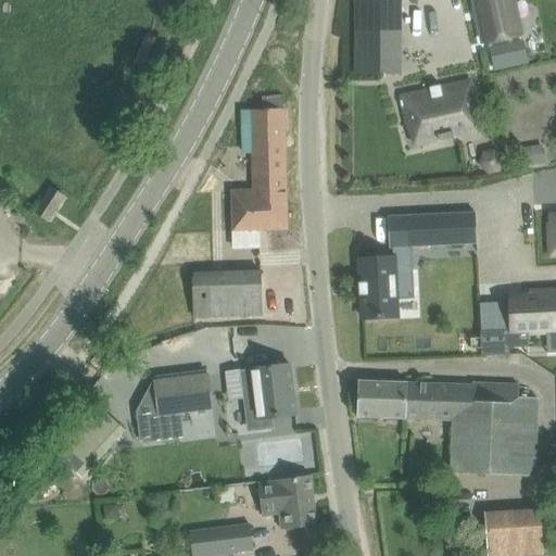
[(399,0),(354,0),(355,74),(399,74),(399,0)]
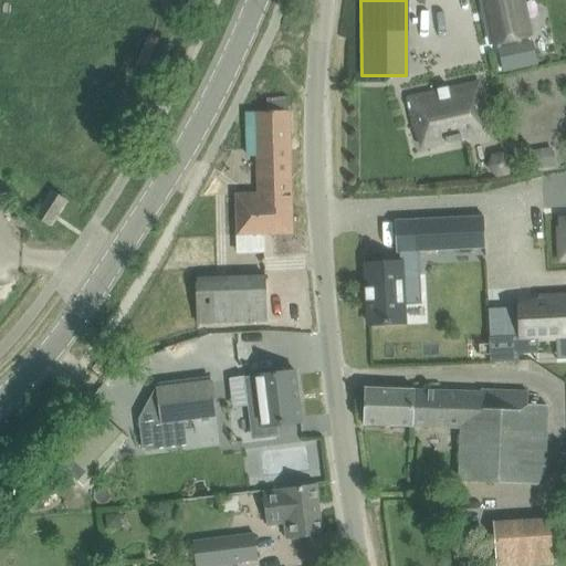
[(481,0),(492,44),(531,35),(522,0),(481,0)]
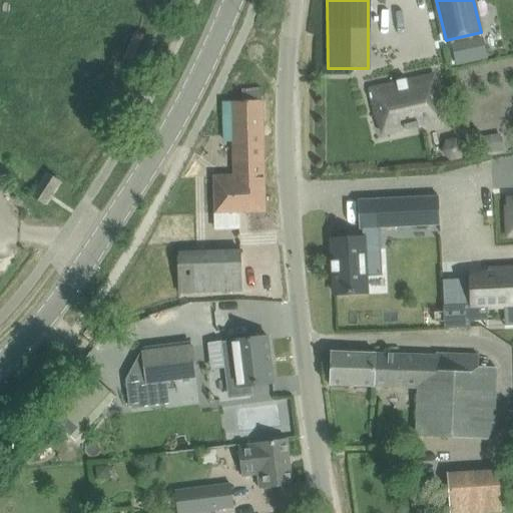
[(482,39),(465,43),(468,61),(486,57),(482,39)]
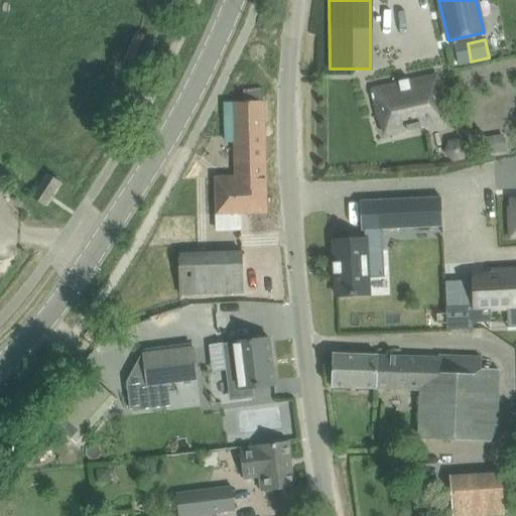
[(398,84),(371,90),(372,93),(371,94),(372,100),(374,100),(377,115),(387,113),(391,133),(407,130),(407,131),(421,128),(420,127),(430,124),(430,125),(440,123),(436,102),(441,101),(436,76),(409,82),(408,79),(407,80),(409,87),(401,89),(399,81),(398,82),(398,84)]
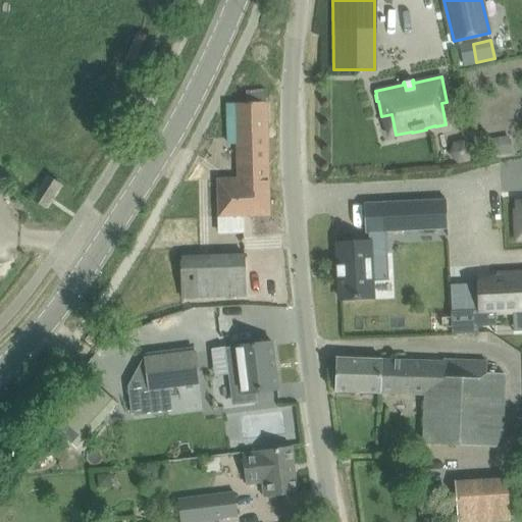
[(246,103),(227,103),(228,144),(238,144),(239,177),(239,178),(269,177),(267,102),(266,102),(266,90),(246,91),(246,103)]
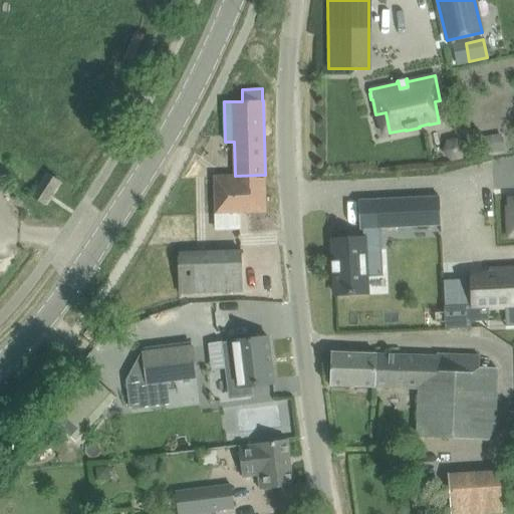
[(32,197),(44,205),(60,182),(47,174),(32,197)]
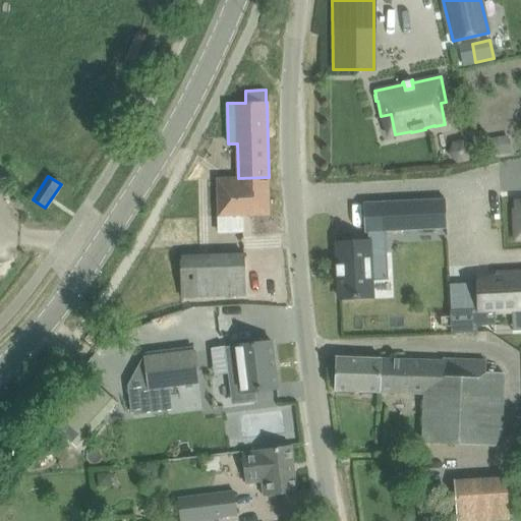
[(238,177),(217,178),(218,217),(243,217),(270,216),(269,178),(269,177),(238,178),(238,177)]
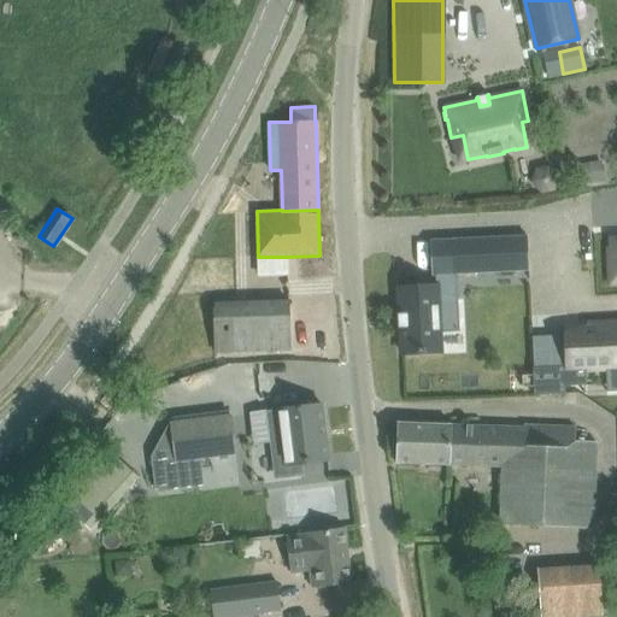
[(400,313),(398,313),(398,316),(400,315),(401,327),(398,327),(398,328),(401,328),(403,353),(418,353),(424,353),(424,352),(434,352),(440,351),(439,333),(440,333),(438,300),(458,299),(457,274),(529,270),(527,235),(430,241),(432,275),(435,275),(436,287),(399,288),(400,313)]
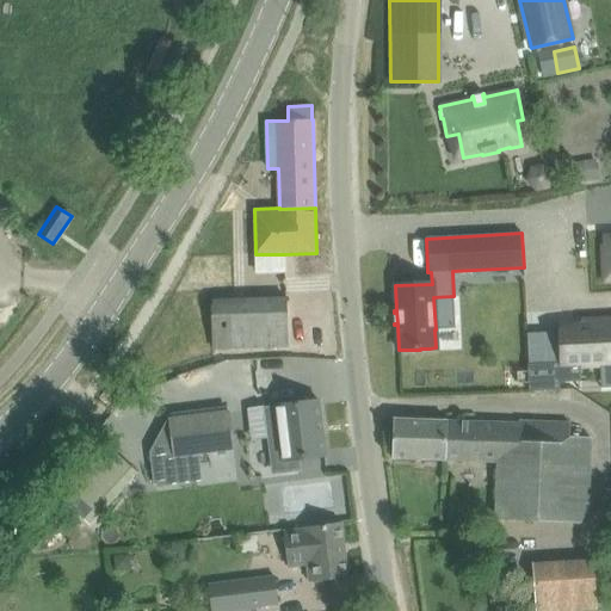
[(288,346),(287,298),(213,301),(214,349),(288,346)]
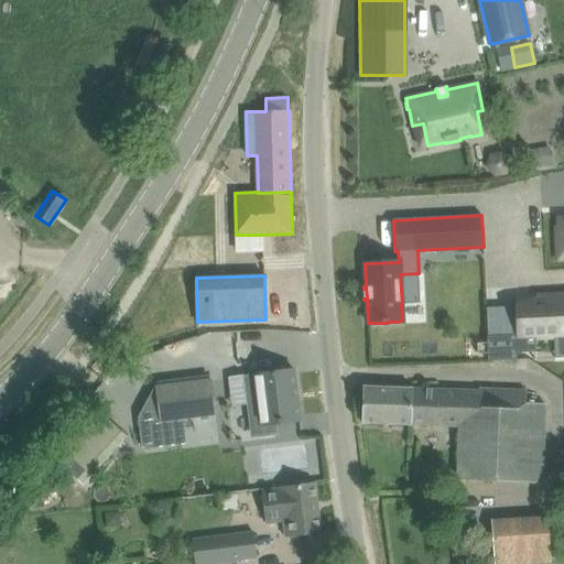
[(488,336),(487,337),(488,361),(518,359),(517,353),(537,353),(535,336),(553,335),(563,334),(563,295),(537,297),(529,297),(529,304),(518,305),(518,306),(519,335),(488,336)]
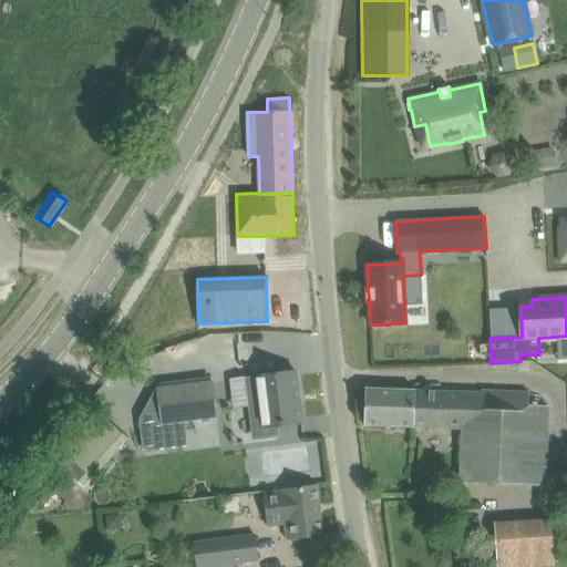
[(275,426),(302,423),(299,403),(300,403),(298,391),(296,371),(256,377),(259,403),(250,404),(255,437),(264,436),(272,435),(276,435),(276,433),(275,426)]
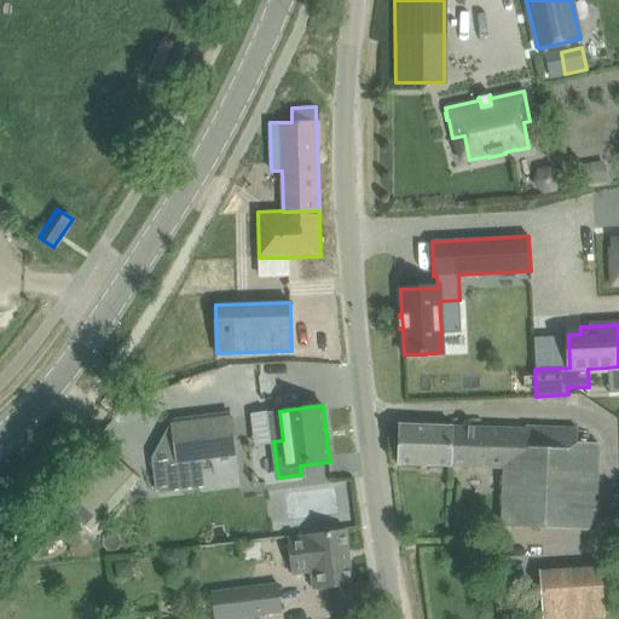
[(177,463),(152,466),(155,489),(158,489),(158,491),(204,486),(201,460),(236,456),(231,417),(172,424),(177,463)]
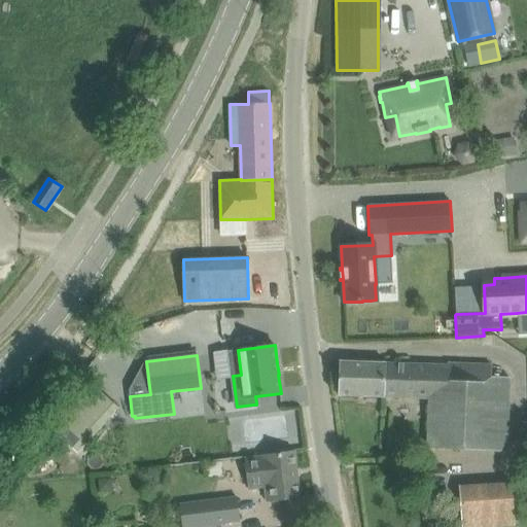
[(384,396),(385,362),(340,361),(339,395),(384,396)]
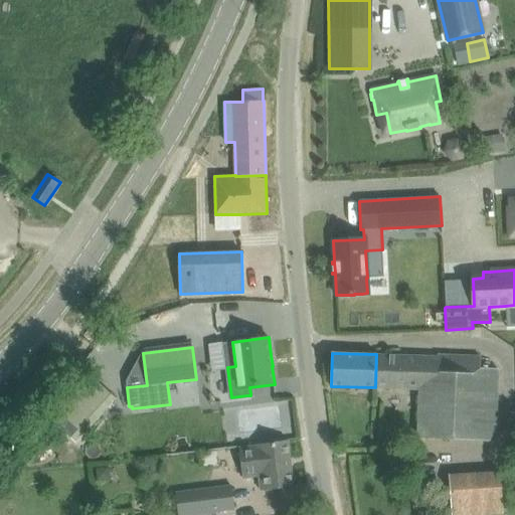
[(376,354),(375,387),(419,389),(417,437),(495,440),(497,369),(479,368),(479,356),(438,354),(438,356),(376,354)]
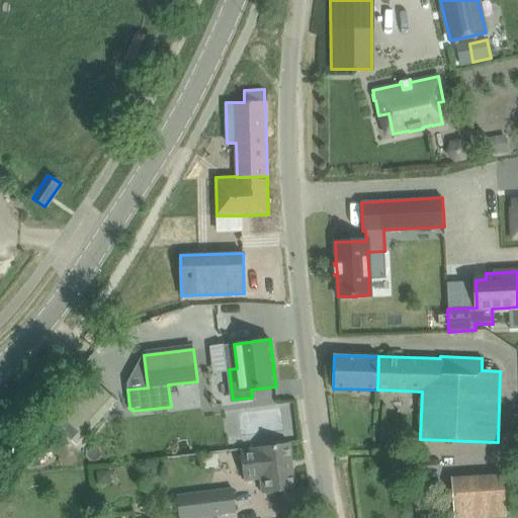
[(77,448),(117,404),(84,372),(42,418),(77,448)]
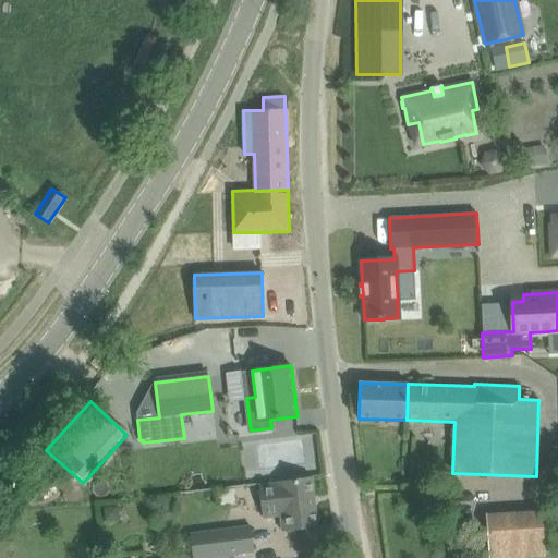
[(283,426),(268,428),(275,481),(312,475),(304,424),(283,426)]
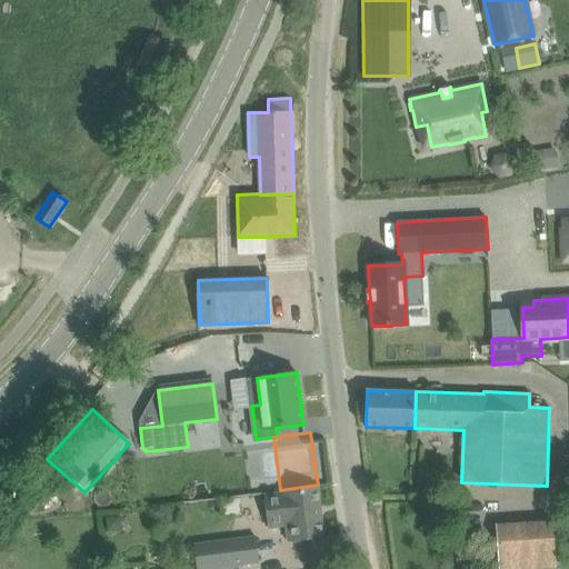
[(281,495),(263,497),(268,530),(286,528),(288,543),(325,539),(321,515),(318,485),(280,490),(281,495)]
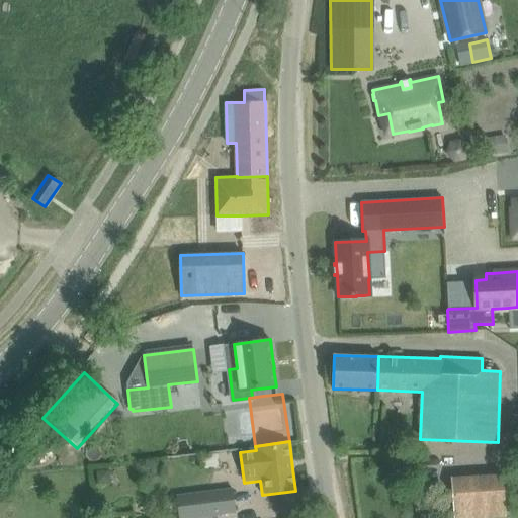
[(479,517),(517,515),(517,476),(452,480),(454,517),(479,517)]
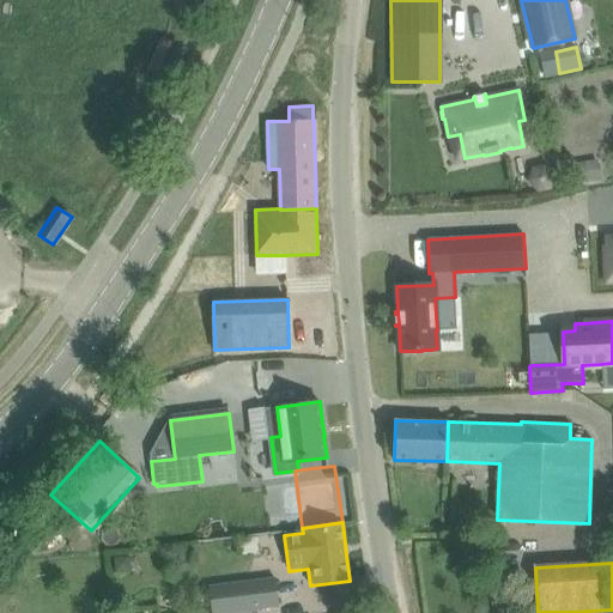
[(231,612),(280,607),(277,581),(210,589),(212,612),(231,612)]
